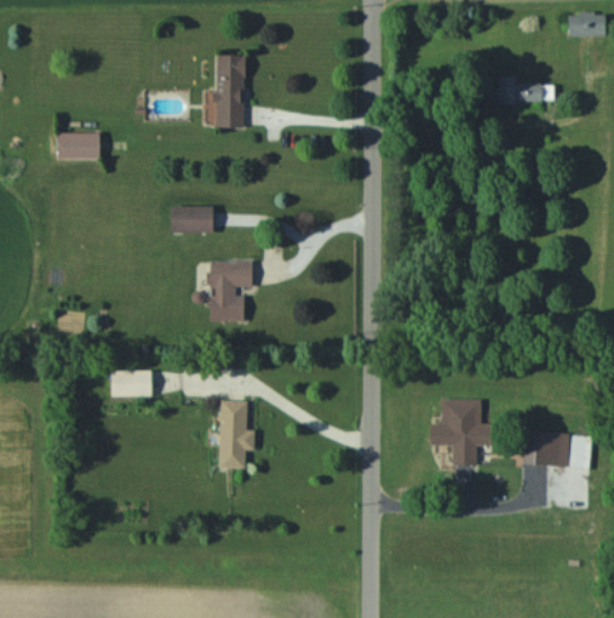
[(613,36),(613,13),(568,13),(568,35),(613,36)]
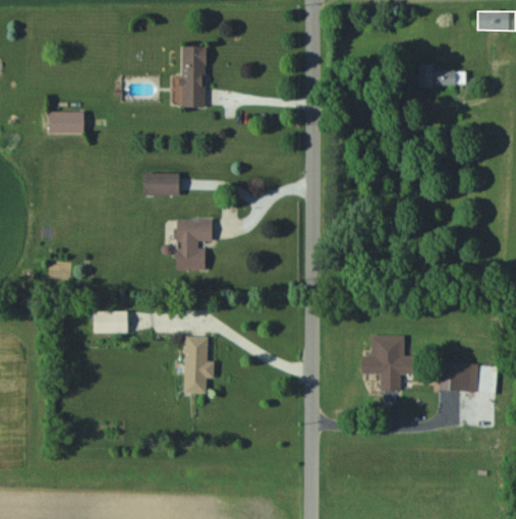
[(179,46),(179,107),(206,107),(206,46),(179,46)]
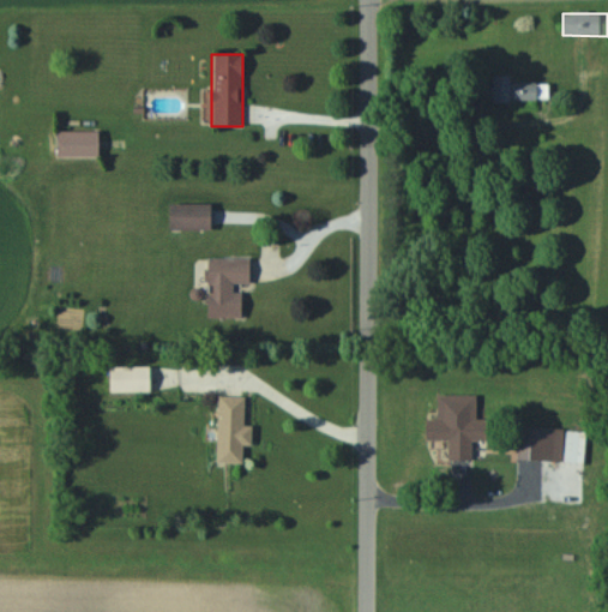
[(553,81),(492,81),(492,103),(553,103),(553,81)]
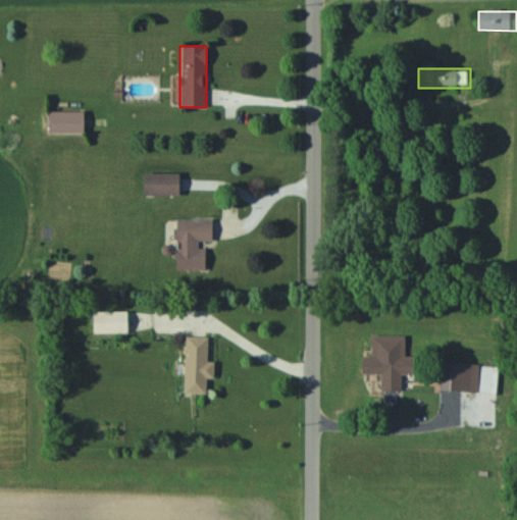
[(84,134),(84,111),(47,111),(47,134),(84,134)]
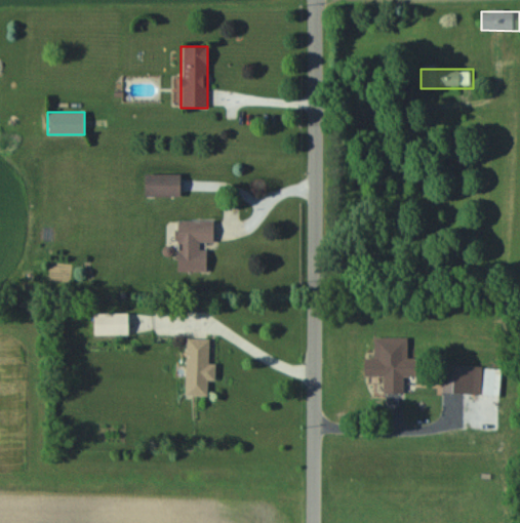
[(181,175),(143,175),(143,197),(181,197),(181,175)]
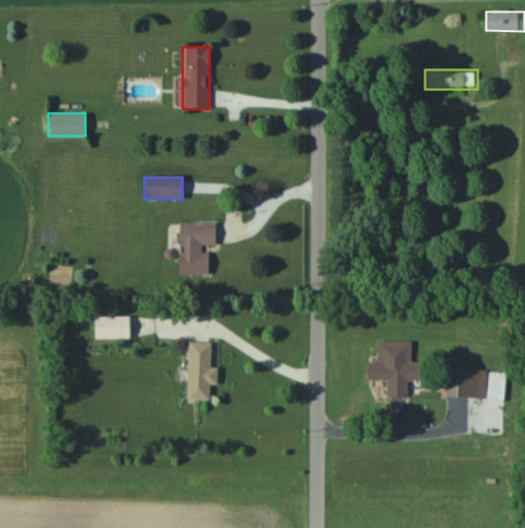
[(209,253),(204,253),(204,246),(215,246),(215,224),(178,224),(178,274),(209,274),(209,253)]
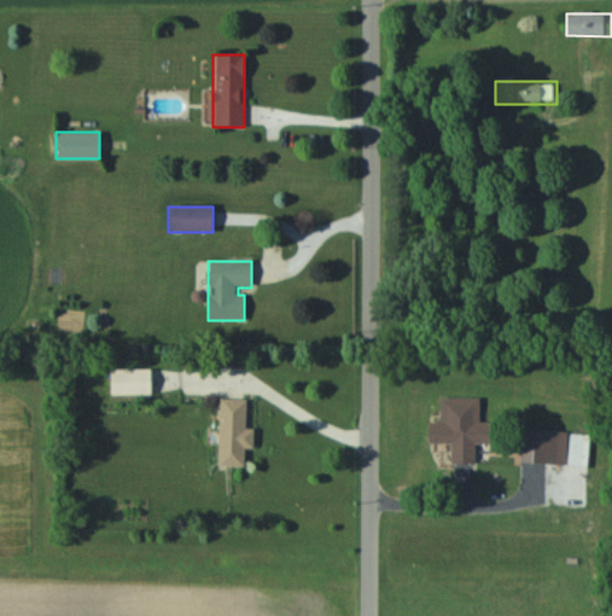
[(150,367),(110,367),(110,395),(150,395),(150,367)]
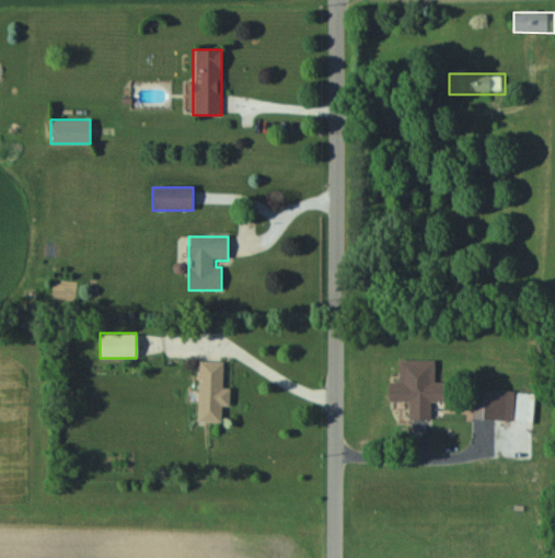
[(224,362),(200,361),(198,422),(220,423),(220,406),(229,407),(230,390),(223,388),(224,362)]
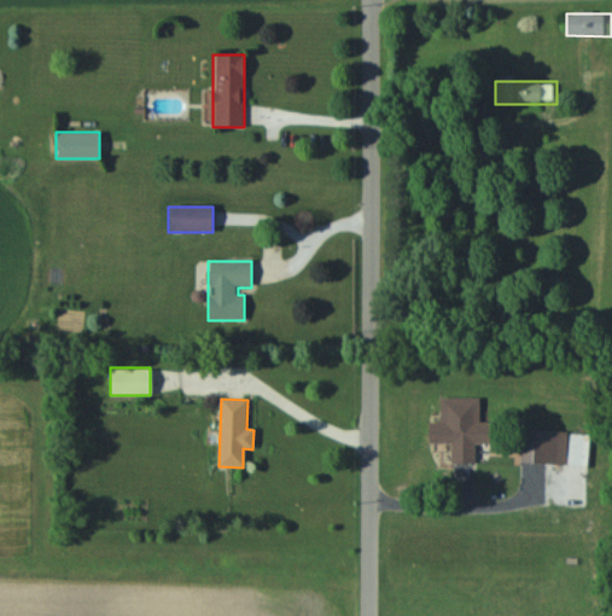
[(482,399),(443,399),(443,424),(430,423),(430,445),(449,445),(448,463),(476,463),(477,445),(493,445),(493,422),(482,422),(482,399)]
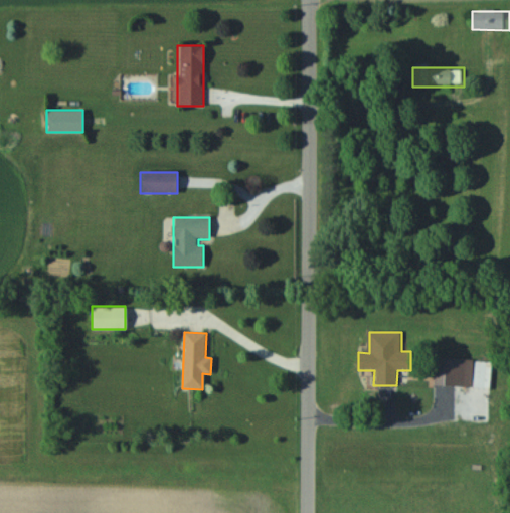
[(459,386),(459,359),(436,359),(436,386),(459,386)]
